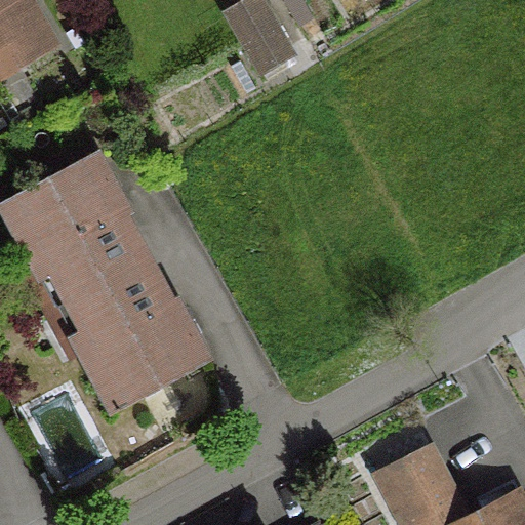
[(0,0),(0,43),(4,51),(39,31),(21,0),(0,0)]
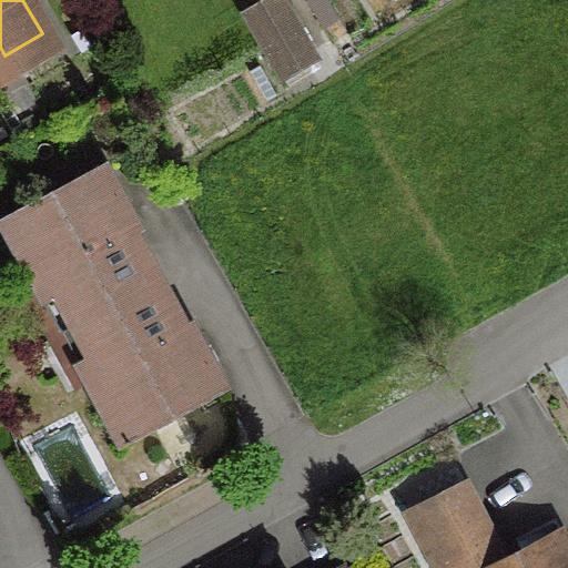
[(275,0),(262,0),(239,13),(276,80),(310,59),(275,0)]
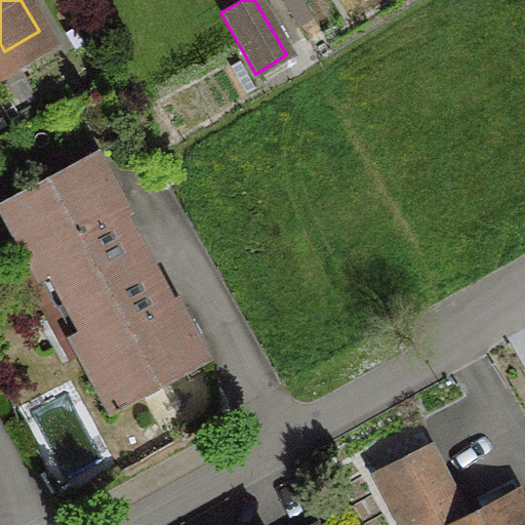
[(68,299),(124,269),(143,258),(118,213),(122,210),(92,154),(0,203),(0,214),(35,279),(51,270),(68,299)]
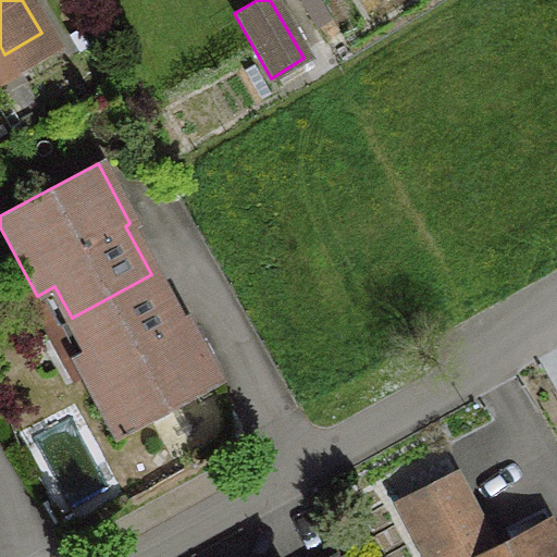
[(88,348),(70,358),(112,436),(214,381),(183,321),(177,323),(151,274),(132,285),(72,318),(88,348)]
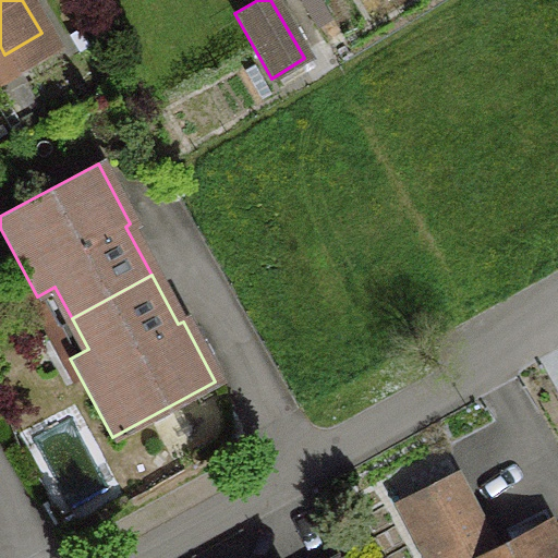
[(393,504),(421,557),(557,557),(557,545),(546,522),(493,549),(452,473),(393,504)]
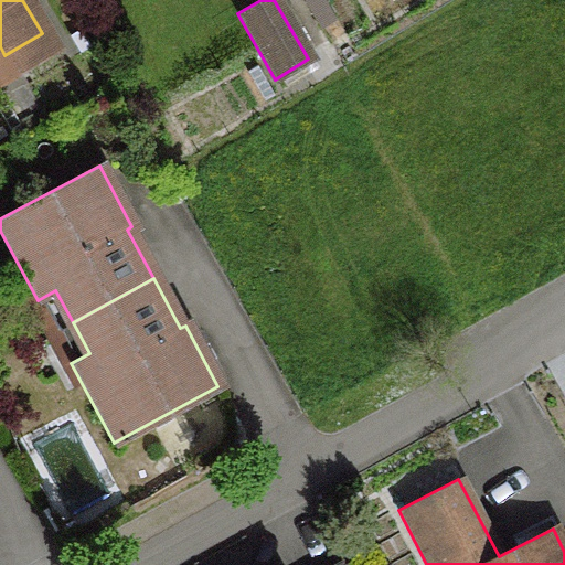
All buildings are outlined.
